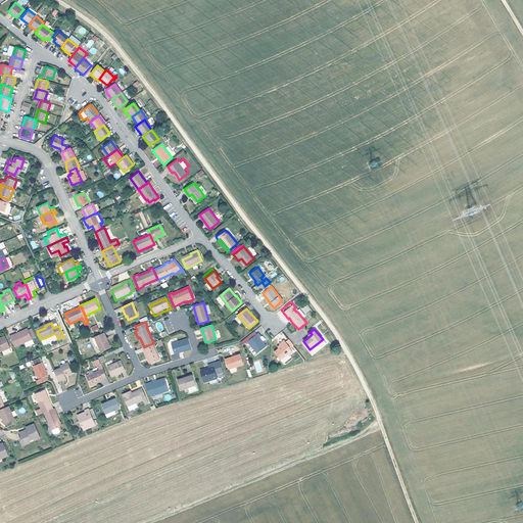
[(15,346),(33,339),(29,330),(21,333),(21,332),(10,336),(15,346)]
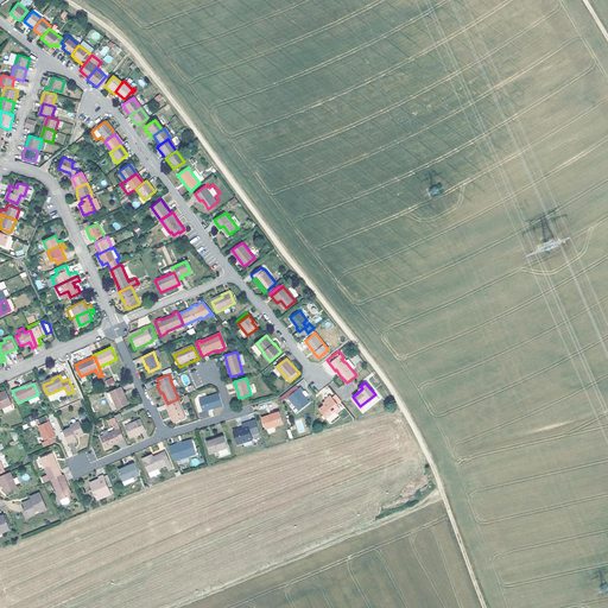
[(111,392),(115,401),(119,409),(131,404),(122,386),(111,392)]
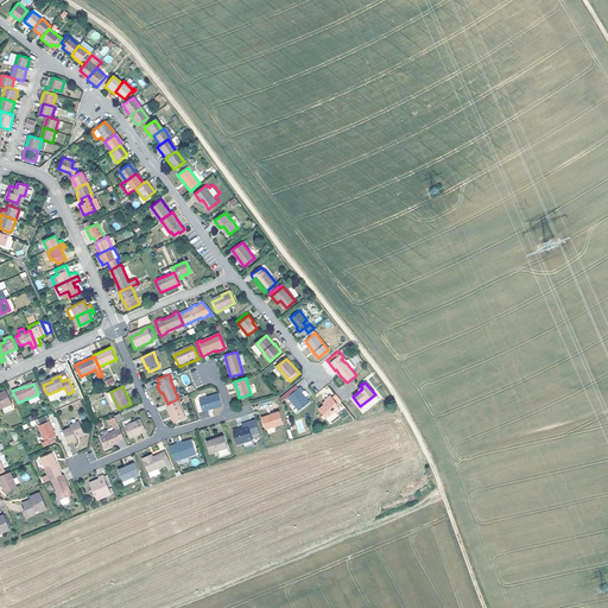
[(305,397),(309,393),(306,390),(304,390),(301,386),(298,387),(297,386),(284,397),(285,399),(289,396),(299,410),(310,401),(305,397)]
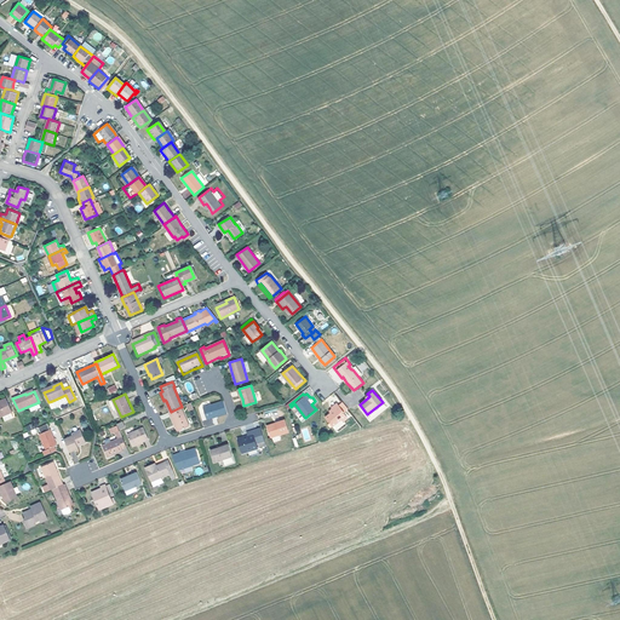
[(56,407),(69,402),(65,395),(52,401),(56,407)]
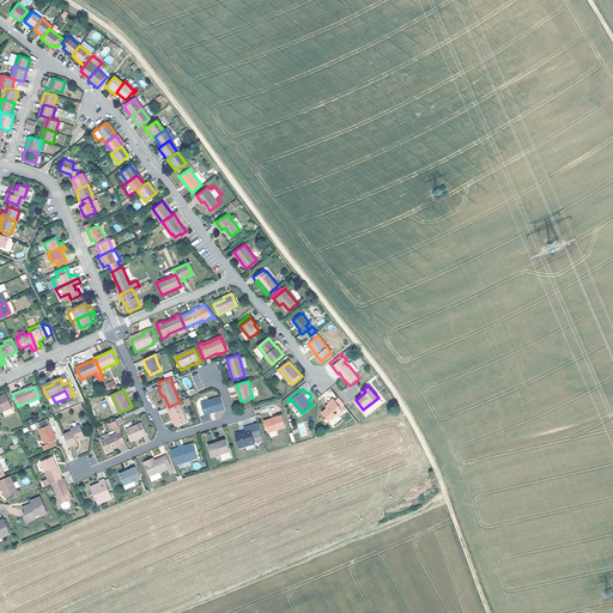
[(0,410),(2,410),(4,412),(12,408),(7,396),(0,399),(0,410)]
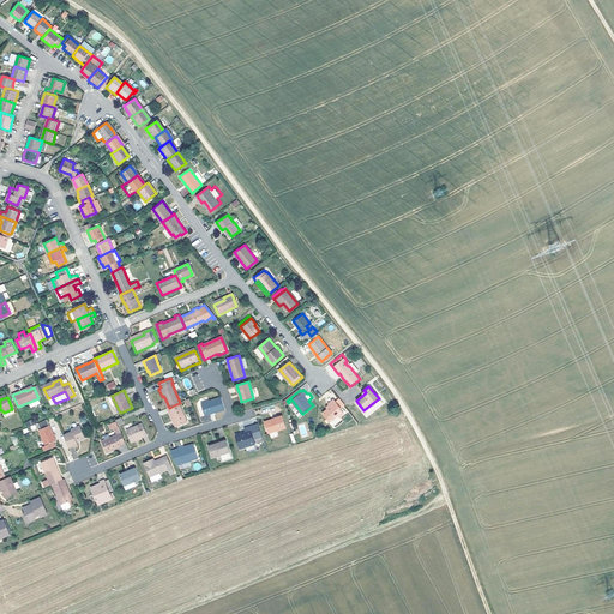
[(226,409),(221,397),(202,404),(205,416),(214,413),(226,409)]
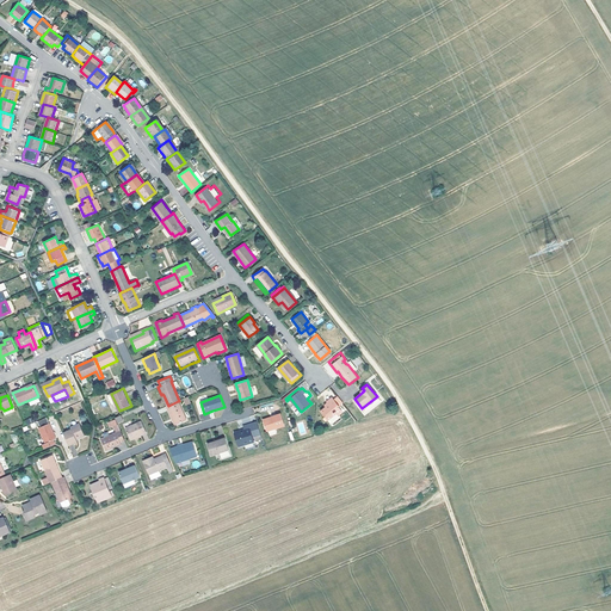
[(329,403),(326,406),(321,411),(329,421),(331,421),(339,415),(338,414),(341,411),(338,406),(343,402),(337,395),(333,399),(332,397),(327,401),(329,403)]
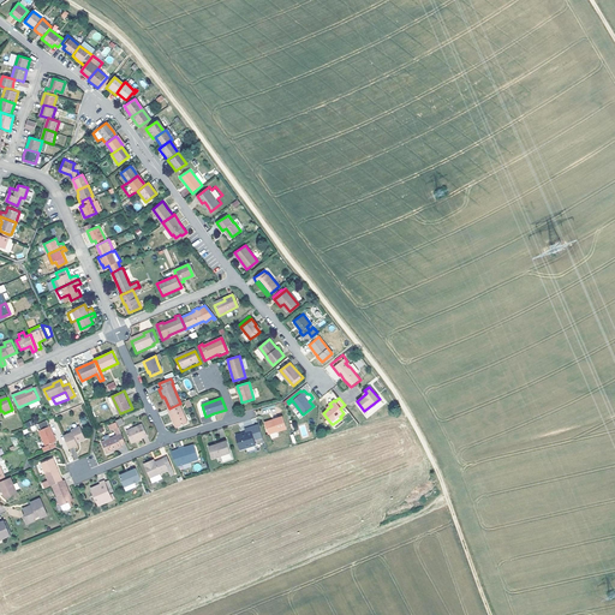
[(167,410),(173,423),(174,422),(174,423),(177,428),(187,423),(179,404),(169,408),(167,410)]
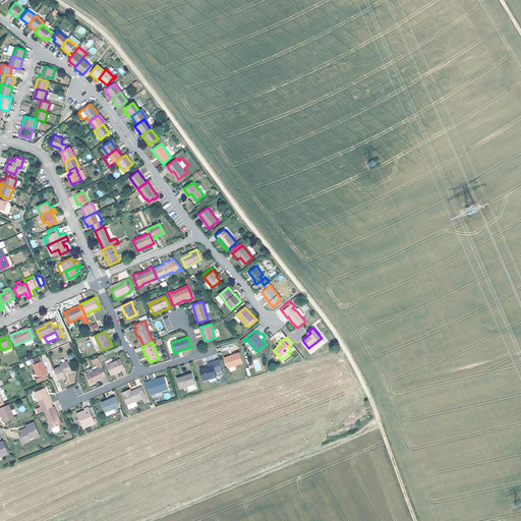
[(232,357),(225,359),(227,368),(242,364),(239,354),(232,356),(232,357)]
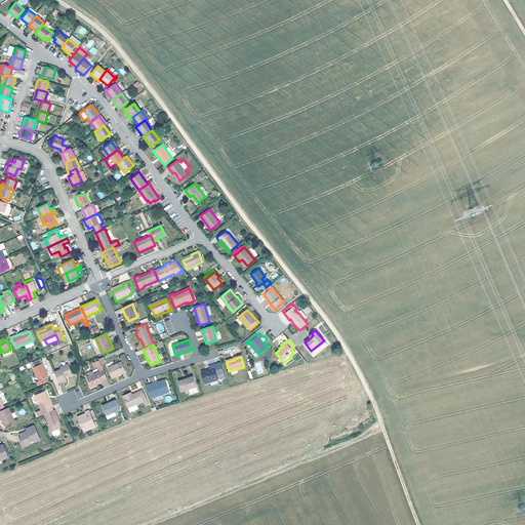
[(40,358),(33,362),(35,367),(43,364),(40,358)]
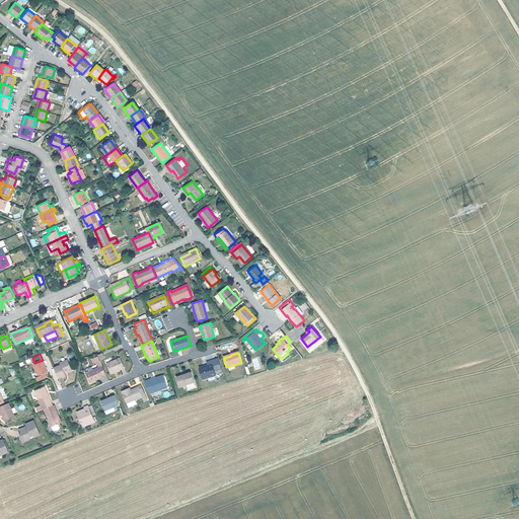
[(124,368),(120,358),(106,364),(112,374),(115,372),(124,368)]
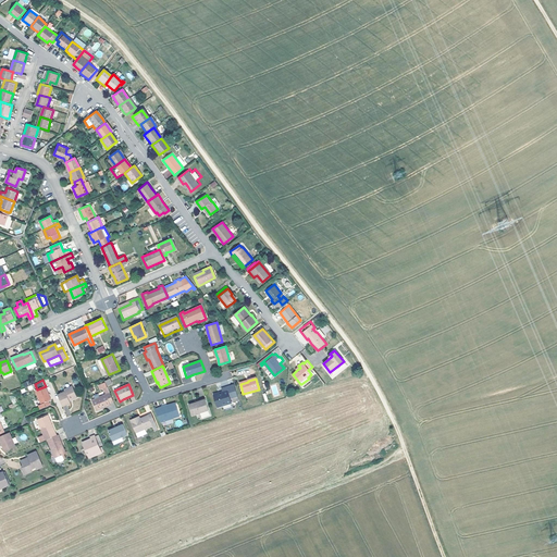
[(230,399),(233,398),(239,396),(235,384),(221,388),(222,392),(223,394),(221,394),(220,395),(219,393),(214,394),(219,407),(231,403),(230,399)]
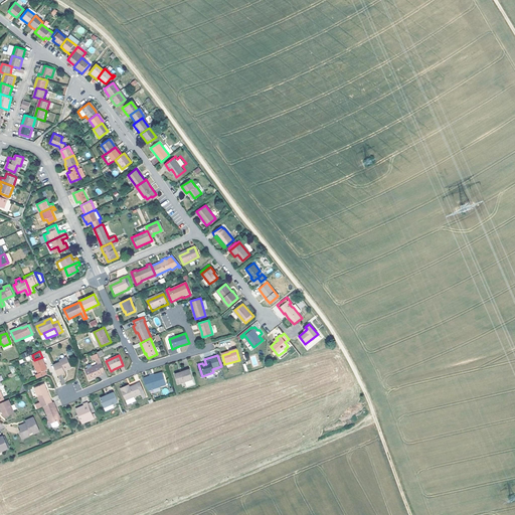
[(47,374),(45,371),(48,369),(42,357),(34,360),(33,361),(39,373),(37,374),(38,378),(46,374),(47,374)]
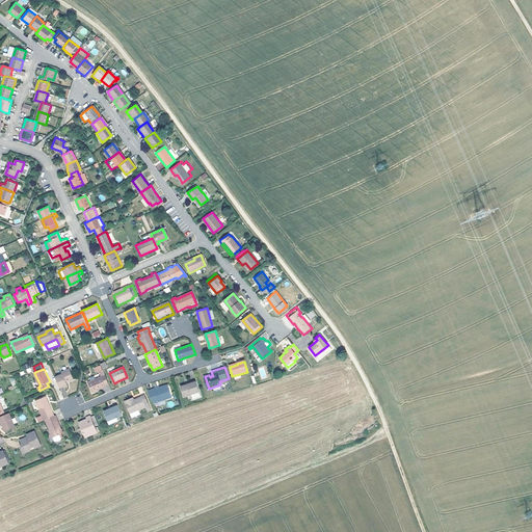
[(68,384),(67,383),(75,380),(70,369),(62,373),(62,374),(55,377),(60,389),(68,384)]
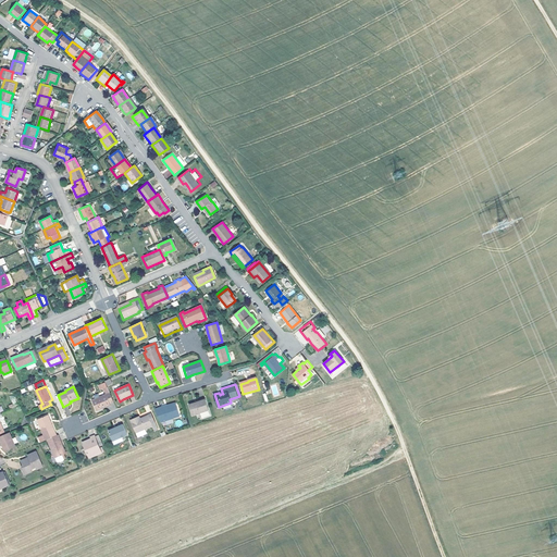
[(111,405),(110,404),(114,401),(108,386),(103,388),(107,395),(93,400),(97,411),(103,408),(111,405)]
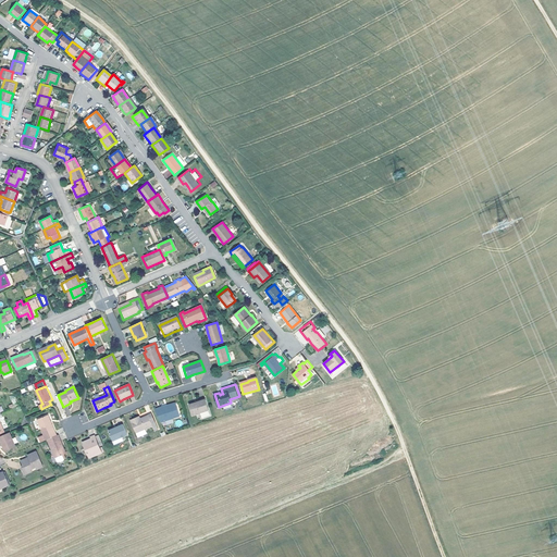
[(211,416),(206,399),(189,404),(193,415),(200,412),(202,418),(211,416)]
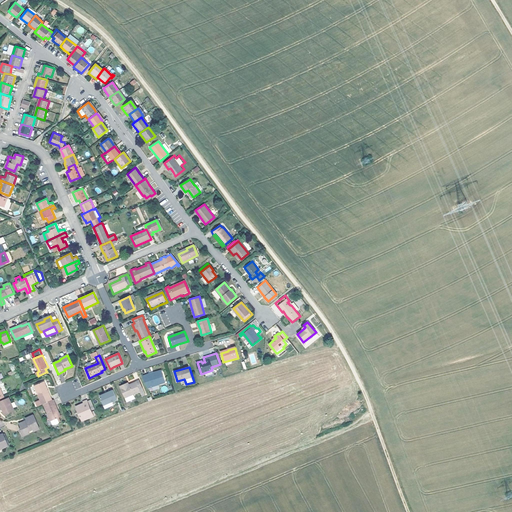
[(165,381),(162,372),(152,374),(152,373),(142,375),(147,386),(165,381)]
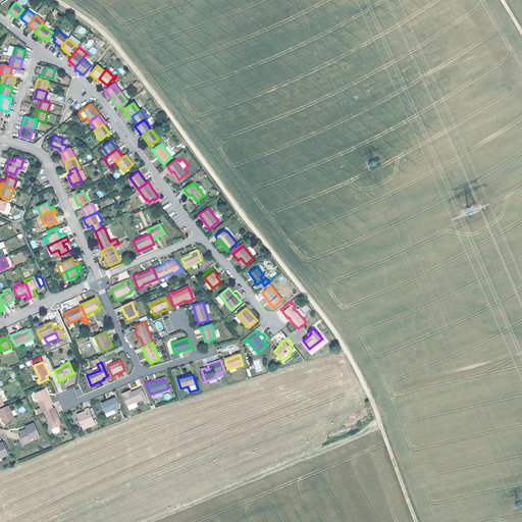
[(144,395),(141,396),(138,388),(132,390),(127,393),(127,392),(122,394),(127,405),(142,399),(145,404),(148,402),(144,395)]
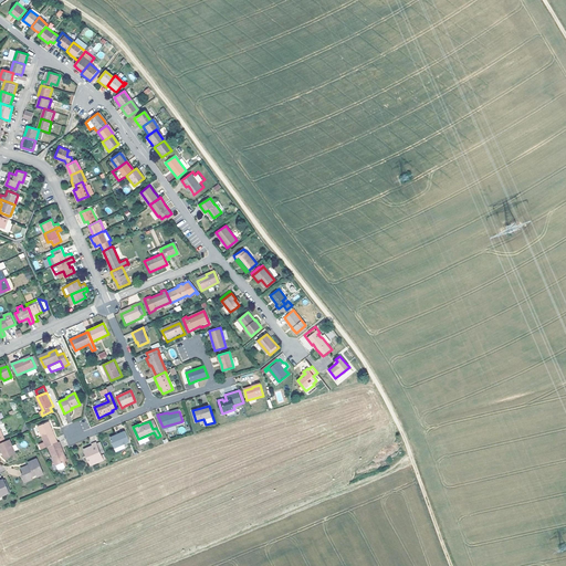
[(39,427),(45,442),(41,444),(43,450),(49,447),(59,443),(50,422),(39,427)]
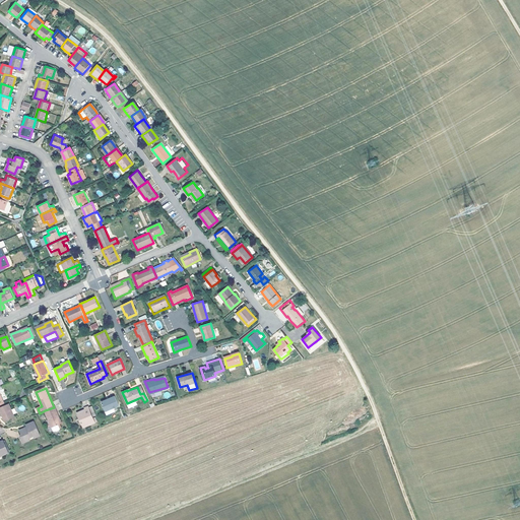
[(120,405),(116,396),(103,402),(108,413),(115,410),(114,407),(120,405)]
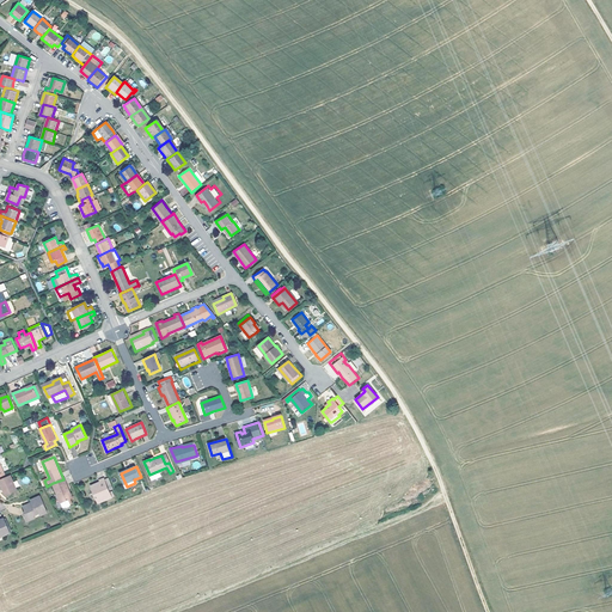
[(11,475),(0,479),(0,481),(4,490),(6,495),(18,490),(11,475)]
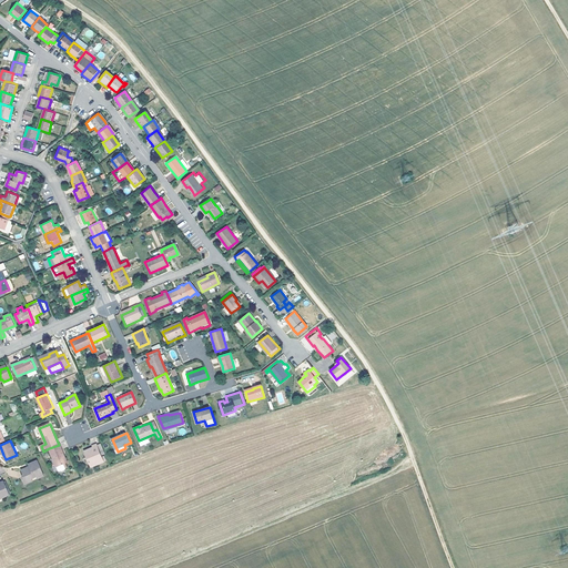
[(57,467),(67,464),(62,454),(62,453),(63,452),(60,444),(59,445),(49,448),(57,467)]
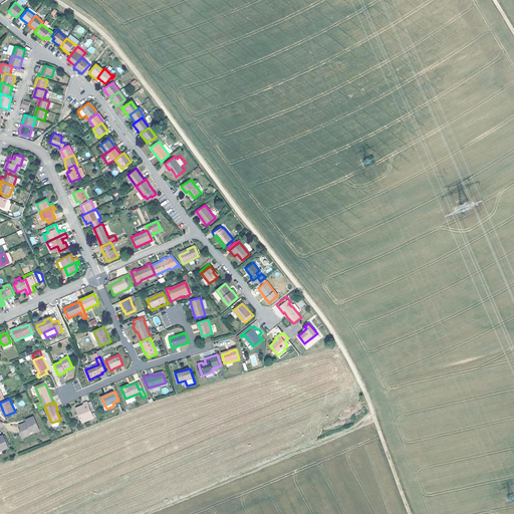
[(84,403),(85,406),(84,406),(82,407),(82,406),(77,408),(83,422),(95,417),(91,409),(94,408),(92,403),(89,404),(88,402),(84,403)]
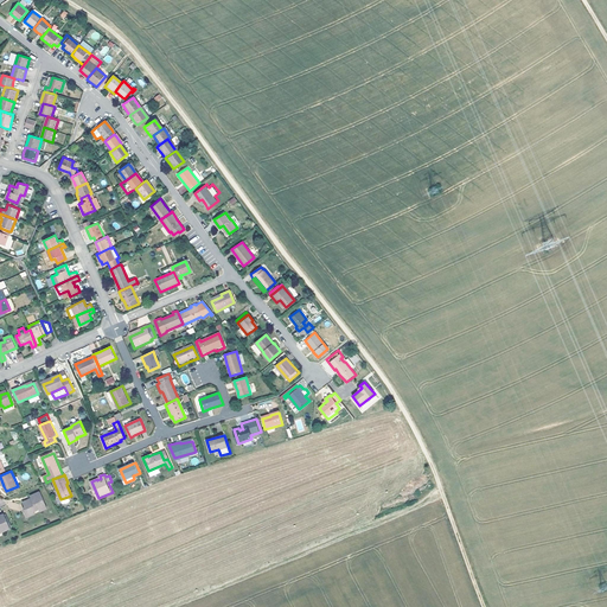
[(49,508),(42,492),(32,496),(33,498),(33,499),(32,499),(32,500),(31,498),(24,502),(26,506),(25,510),(26,513),(34,510),(40,508),(42,511),(49,508)]
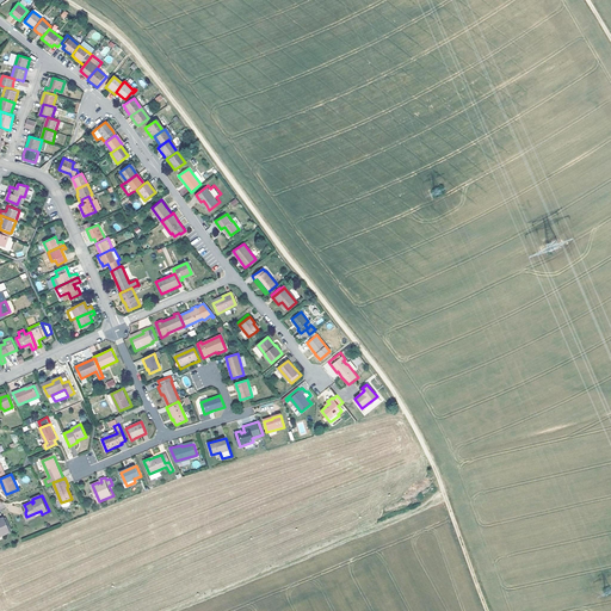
[(11,531),(5,517),(0,518),(0,534),(1,534),(1,535),(11,531)]
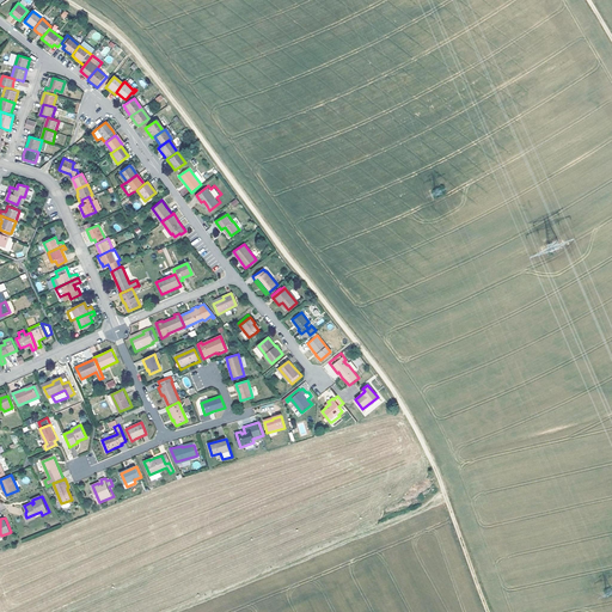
All buildings are outlined.
